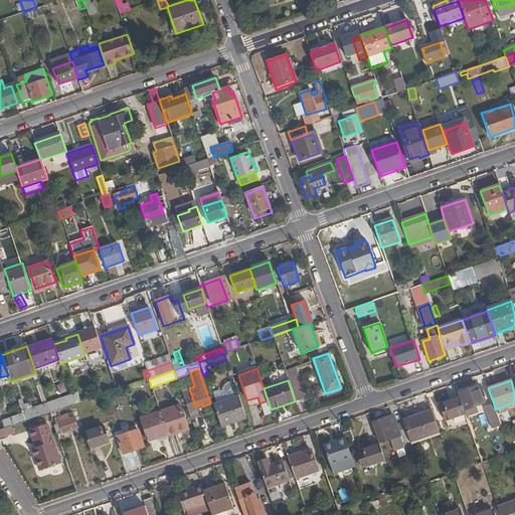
[(216,388),(218,400),(236,396),(233,385),(216,388)]
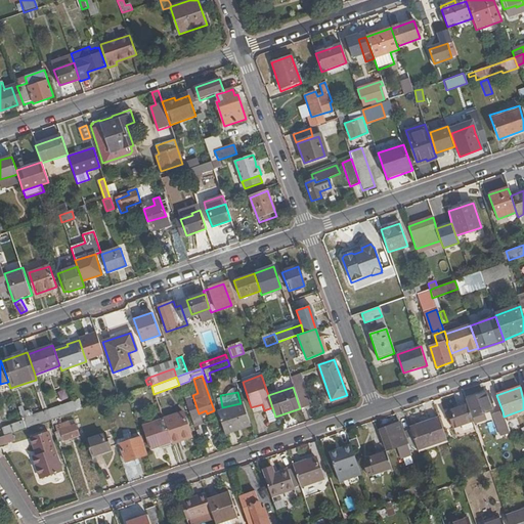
[(491,410),(485,393),(467,400),(473,417),(491,410)]
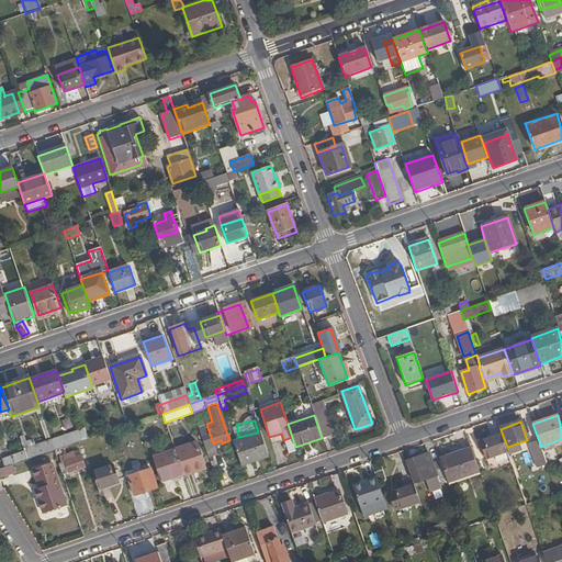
[(51,440),(54,451),(81,441),(77,431),(51,440)]
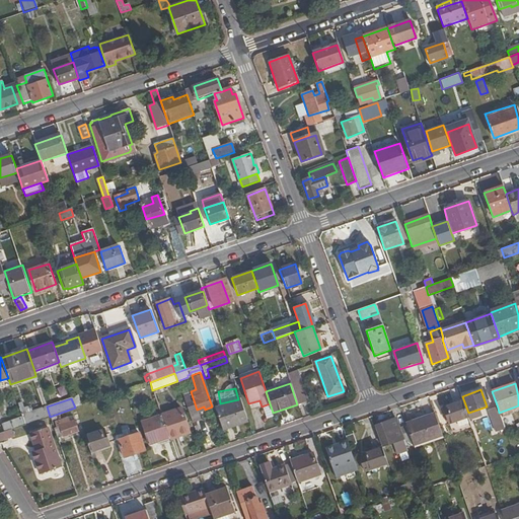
[(247,424),(240,400),(215,410),(222,429),(236,424),(237,427),(247,424)]
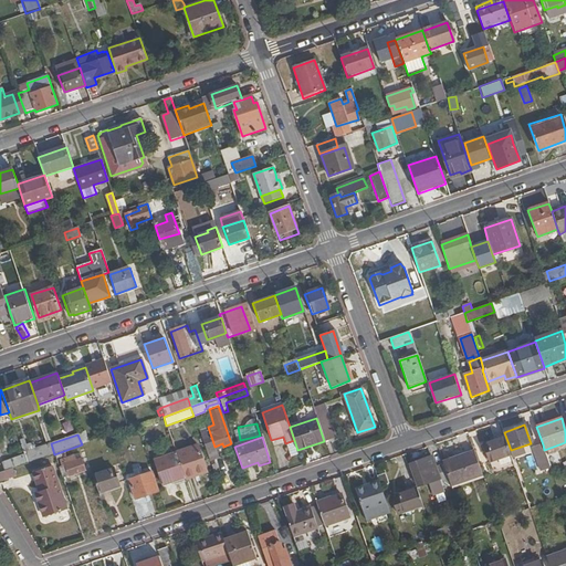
[(511,454),(504,437),(484,444),(490,461),(511,454)]
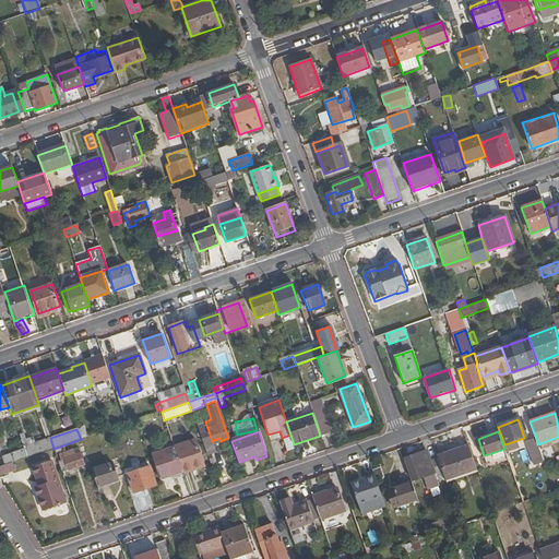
[(21,440),(24,450),(26,459),(54,449),(50,438),(35,443),(34,439),(26,441),(25,439),(21,440)]
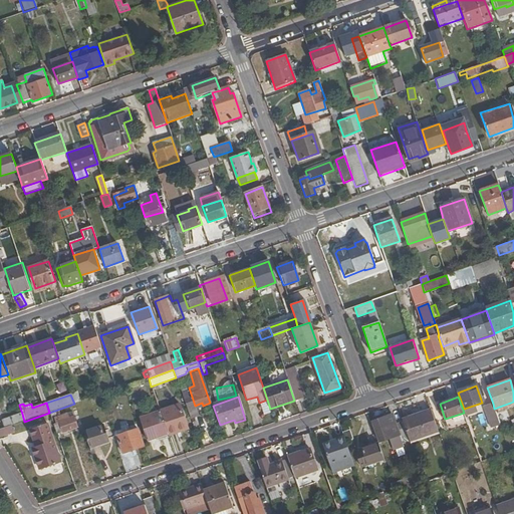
[(494,409),(493,404),(485,407),(492,427),(499,424),(494,409)]
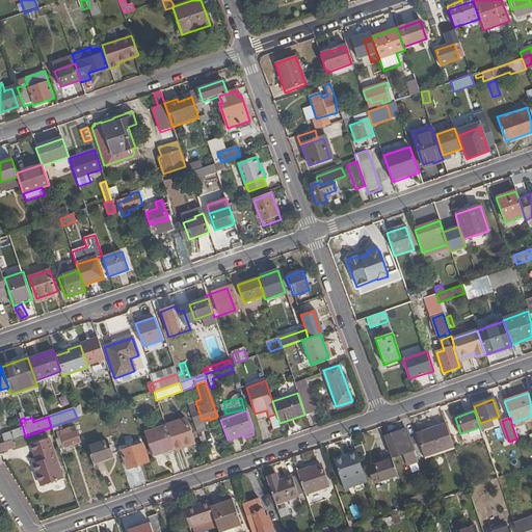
[(185,420),(165,426),(165,427),(171,446),(183,442),(185,447),(193,445),(185,420)]
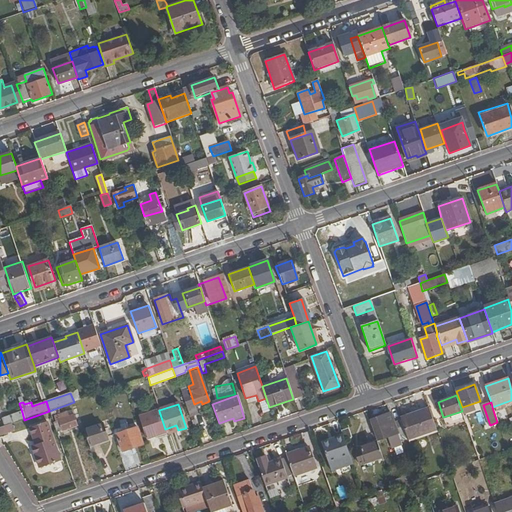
[(428,408),(400,418),(401,420),(407,438),(435,428),(428,408)]
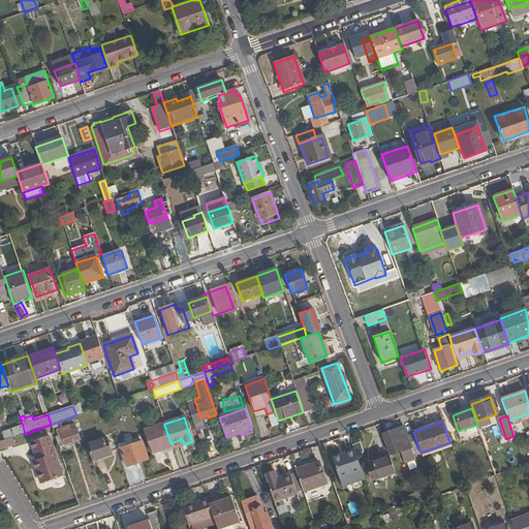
[(80,440),(73,425),(56,432),(58,437),(61,436),(64,445),(80,440)]
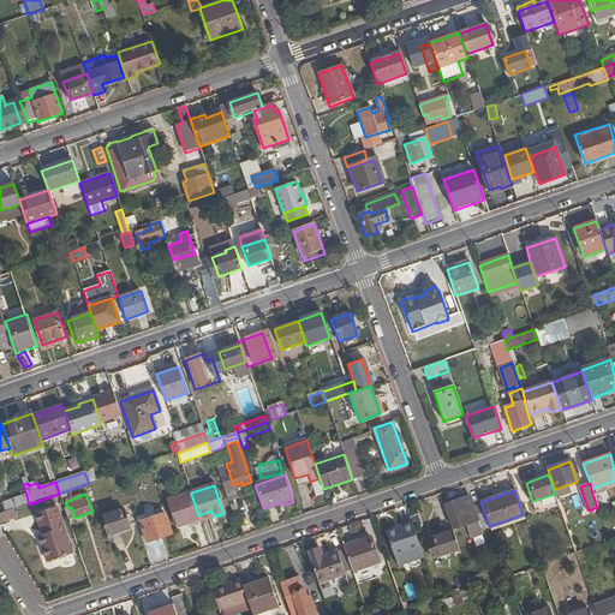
[(198,515),(191,494),(168,501),(177,527),(201,519),(198,515)]
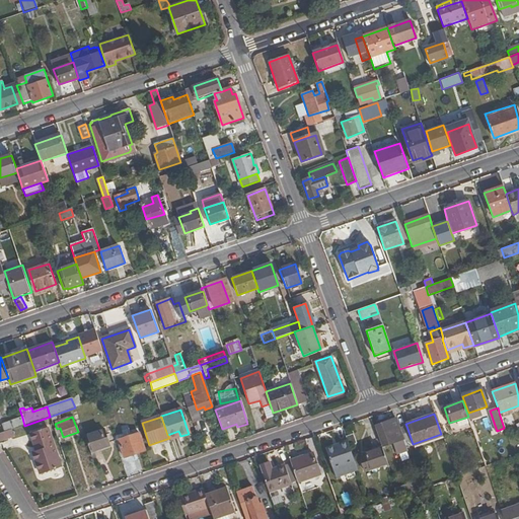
[(2,425),(4,433),(12,430),(24,426),(22,418),(2,425)]
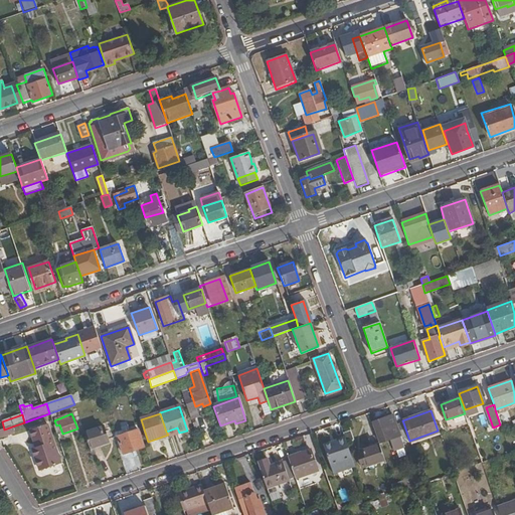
[(409,441),(403,422),(392,426),(389,417),(374,422),(380,442),(389,439),(392,447),(409,441)]
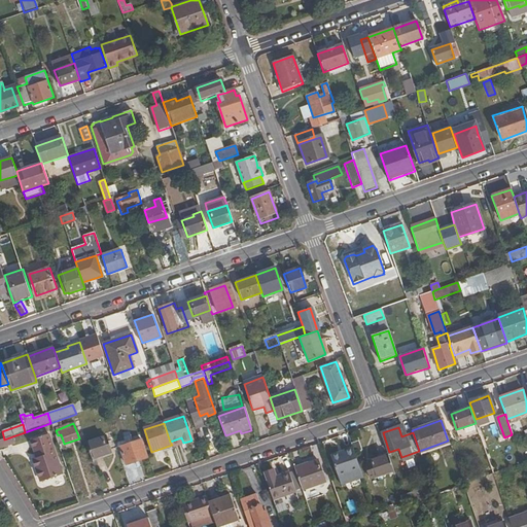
[(240,430),(225,435),(226,438),(241,433),(240,430)]
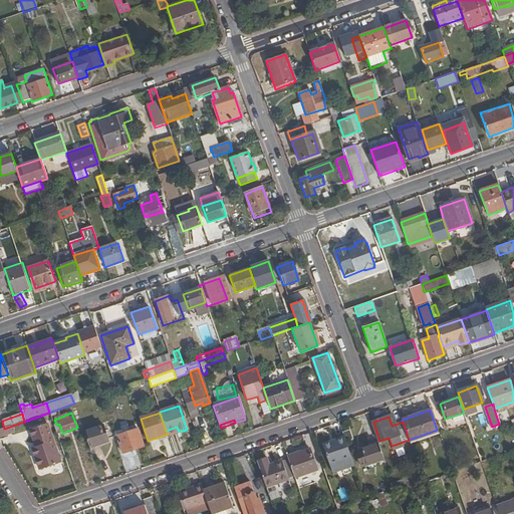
[(48,425),(30,431),(36,448),(33,449),(40,469),(61,462),(48,425)]
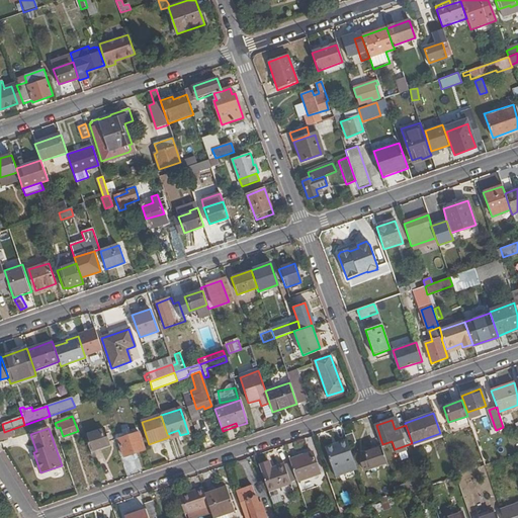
[(4,432),(0,433),(0,440),(14,436),(12,429),(4,432)]
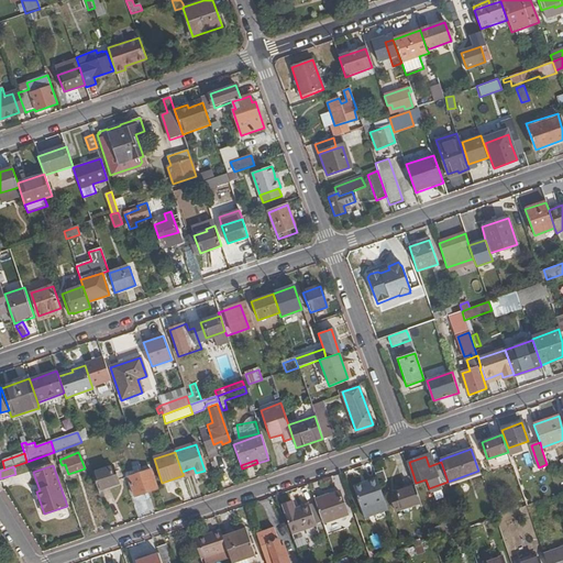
[(113,467),(92,474),(98,490),(119,484),(113,467)]
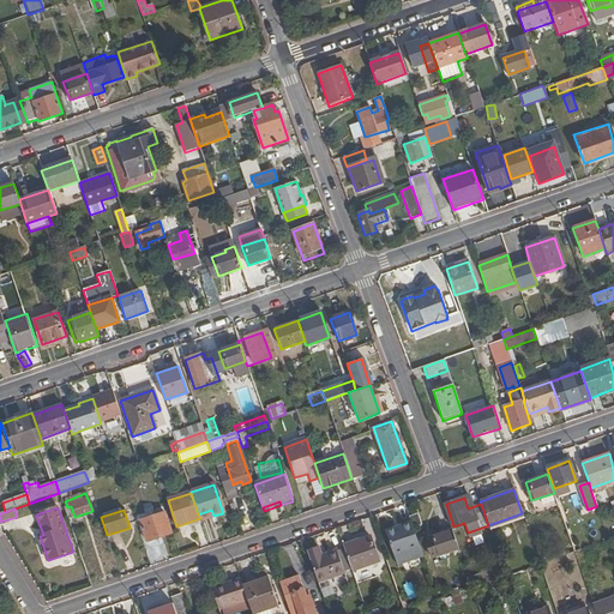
[(417,512),(409,516),(411,522),(413,527),(422,524),(417,512)]
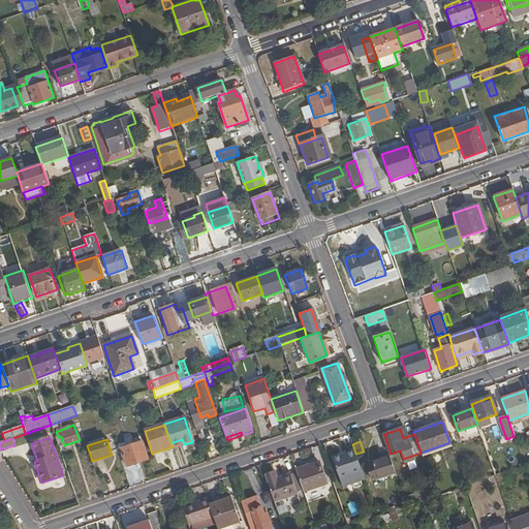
[(147,460),(141,442),(120,449),(126,467),(147,460)]
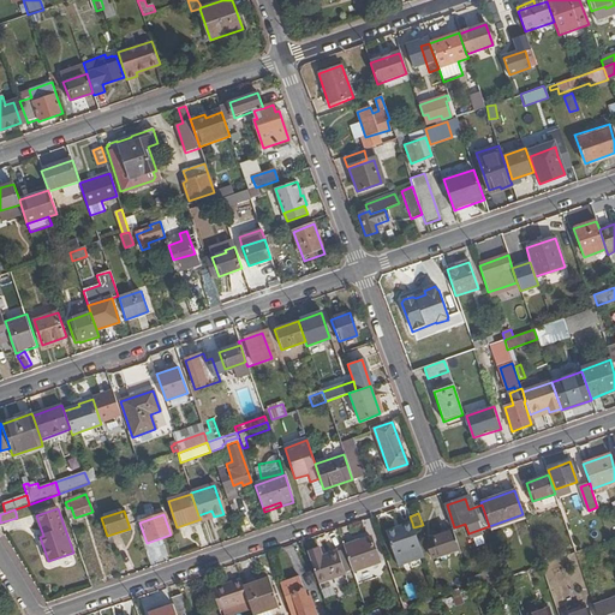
[(395,556),(421,548),(413,527),(412,523),(401,526),(402,529),(387,533),(395,556)]
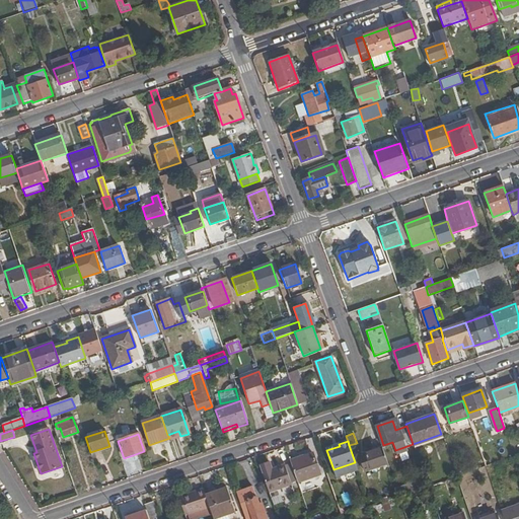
[(390,472),(381,448),(359,456),(360,458),(357,460),(361,472),(364,470),(368,480),(390,472)]
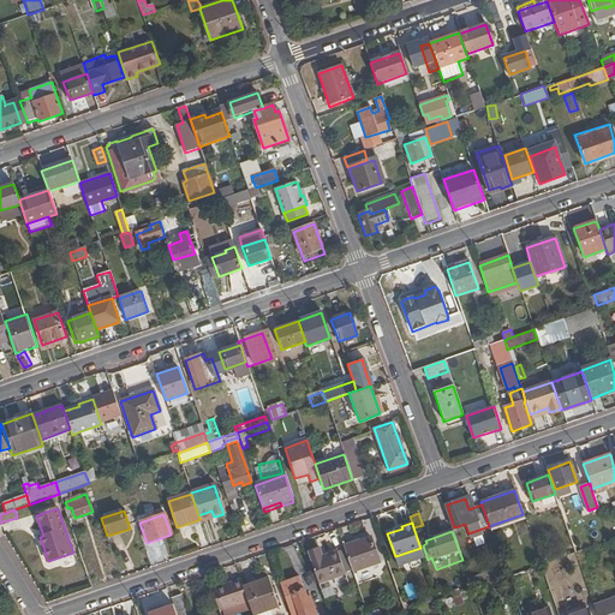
[(371,538),(344,548),(353,572),(380,563),(371,538)]
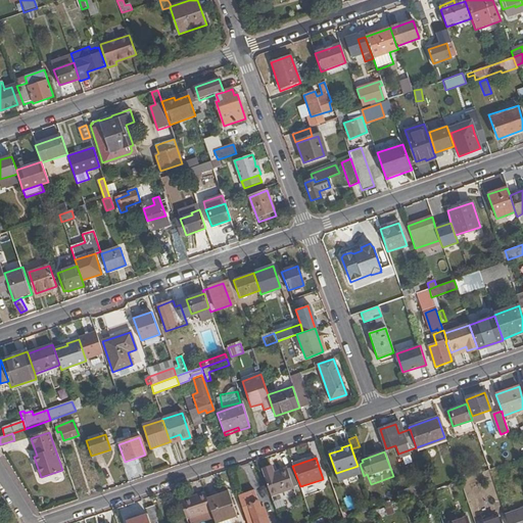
[(273,466),(262,470),(271,496),(293,488),(286,469),(276,473),(273,466)]
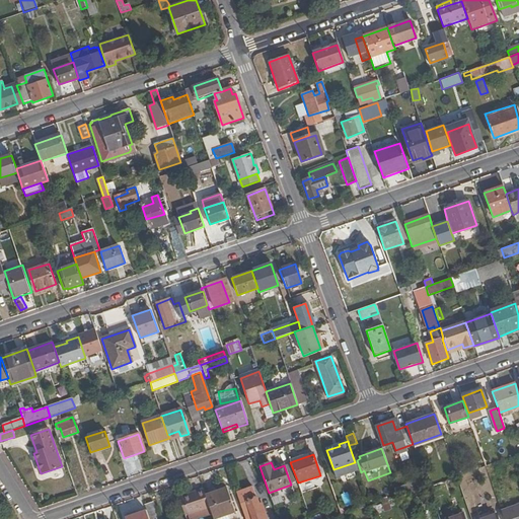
[(209,507),(213,518),(228,518),(227,514),(234,512),(226,488),(205,496),(209,507)]
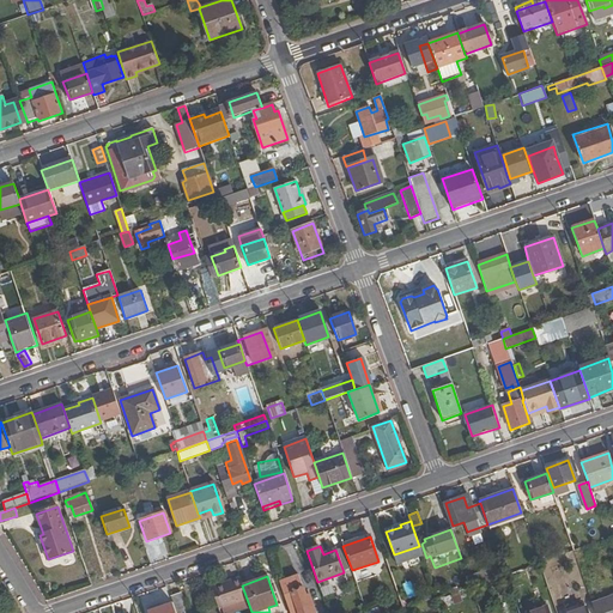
[(247,599),(242,586),(240,577),(214,587),(222,608),(247,599)]
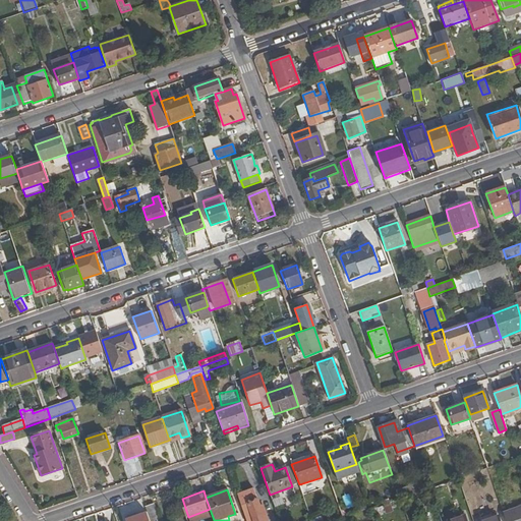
[(259,507),(257,500),(247,504),(252,519),(266,515),(263,506),(259,507)]
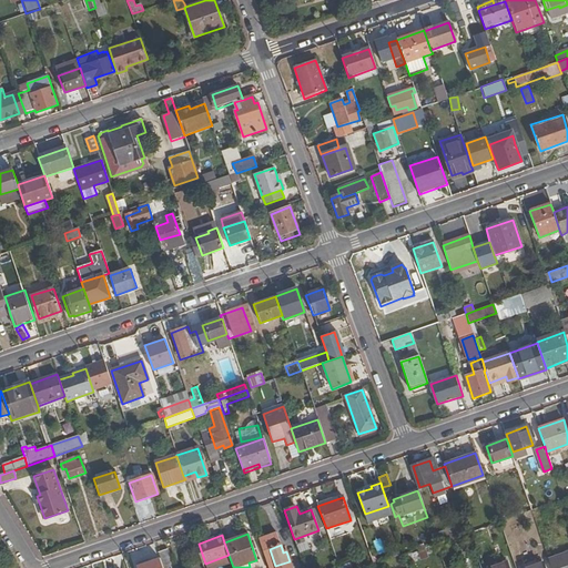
[(168,550),(158,554),(160,559),(162,567),(166,567),(173,566),(168,550)]
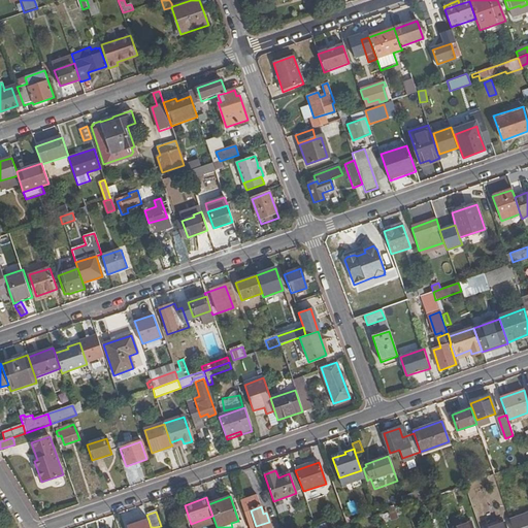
[(527,527),(527,514),(509,521),(512,527),(527,527)]
